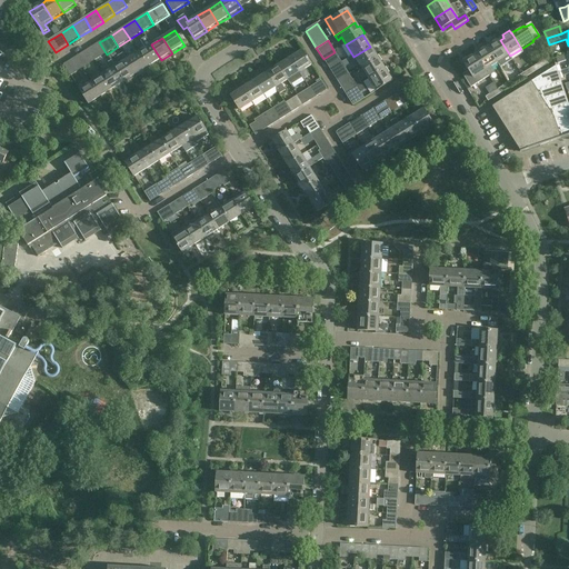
[(500,40),(488,48),(498,63),(501,68),(512,60),(510,56),(500,40)]
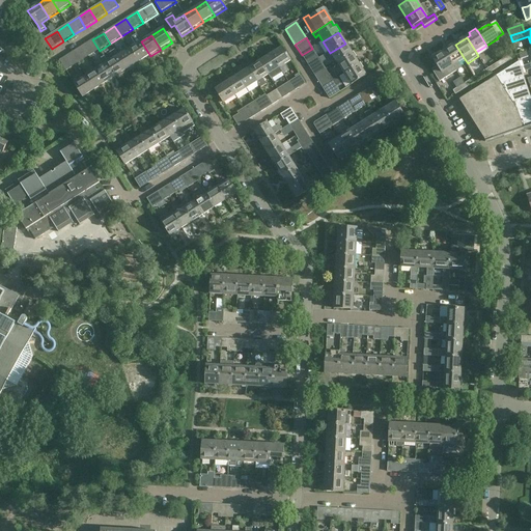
[(100,51),(92,39),(82,47),(88,57),(100,51)]
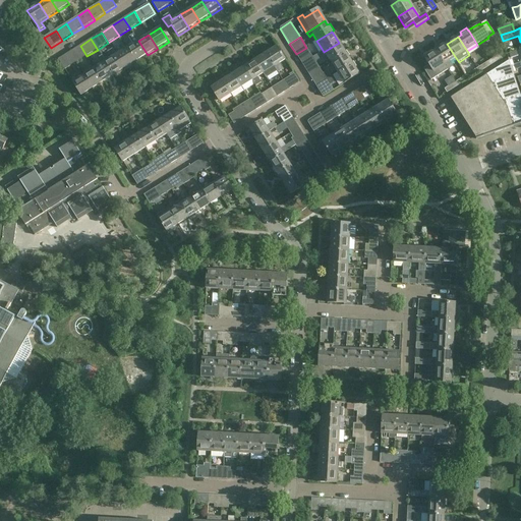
[(138,41),(127,48),(136,62),(148,55),(138,41)]
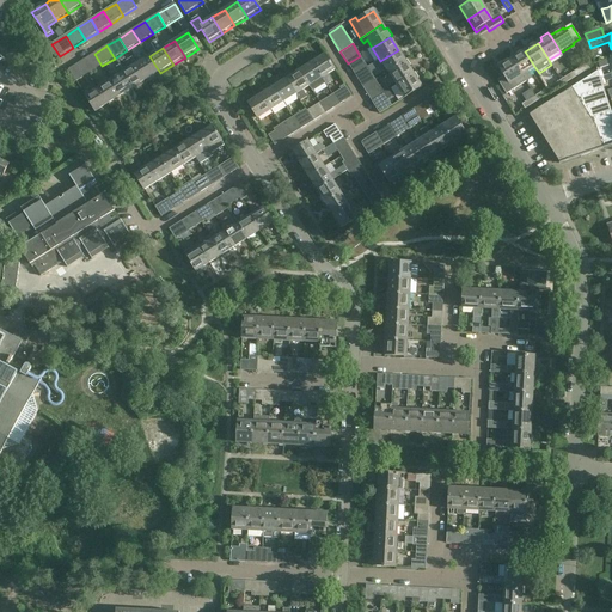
[(398,50),(380,61),(377,63),(380,68),(384,66),(389,73),(405,62),(398,50)]
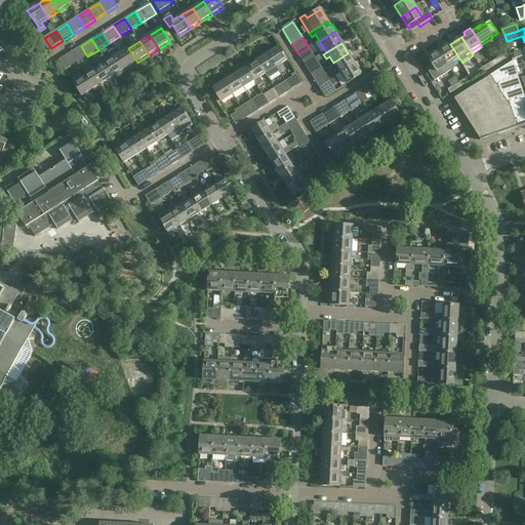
[(450,44),(439,51),(452,71),(457,68),(453,63),(459,58),(450,44)]
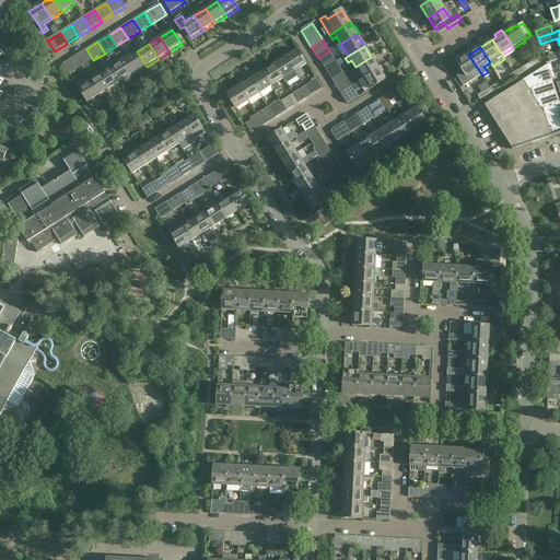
[(93,60),(86,49),(74,57),(82,68),(93,60)]
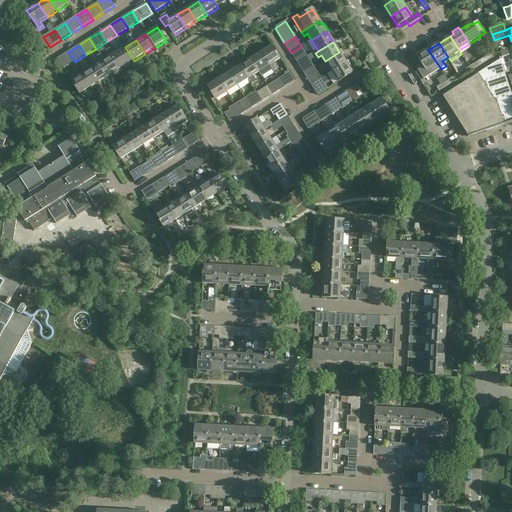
[(262,53),(270,67),(273,71),(278,68),(276,63),(281,60),(273,46),(262,53)]
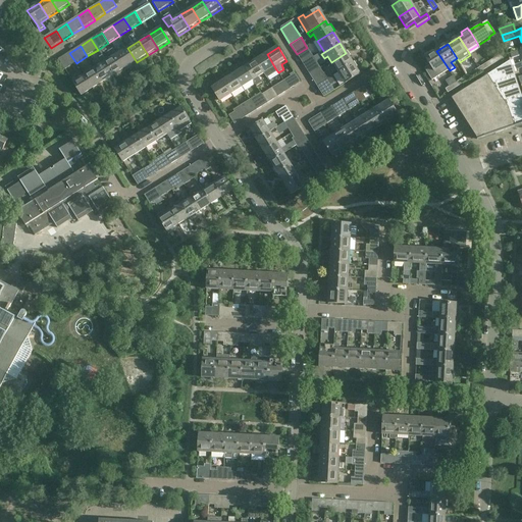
[(127,48),(116,55),(125,69),(137,62),(127,48)]
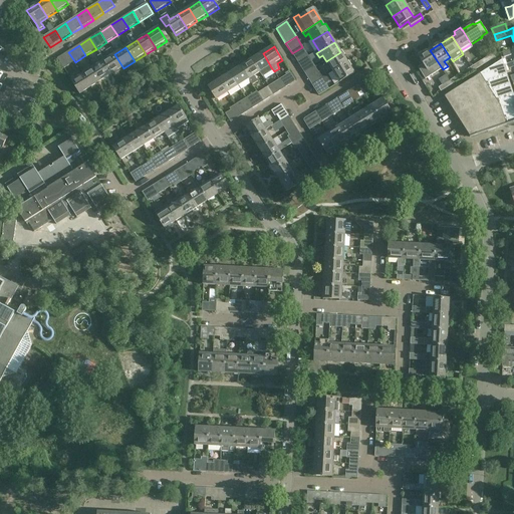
[(302,47),(292,53),(299,64),(309,57),(302,47)]
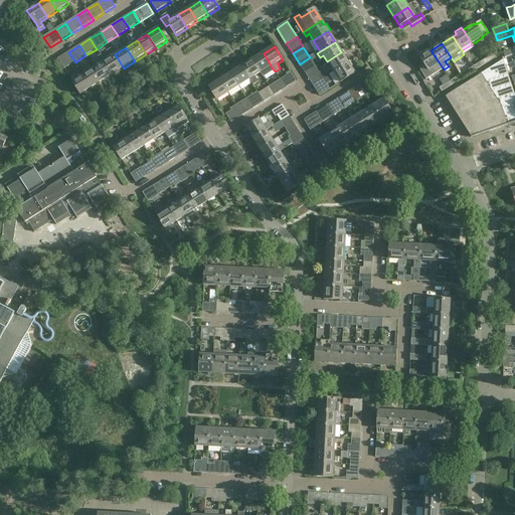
[(111,57),(104,61),(113,75),(124,68),(115,54),(111,48),(107,51),(111,57)]
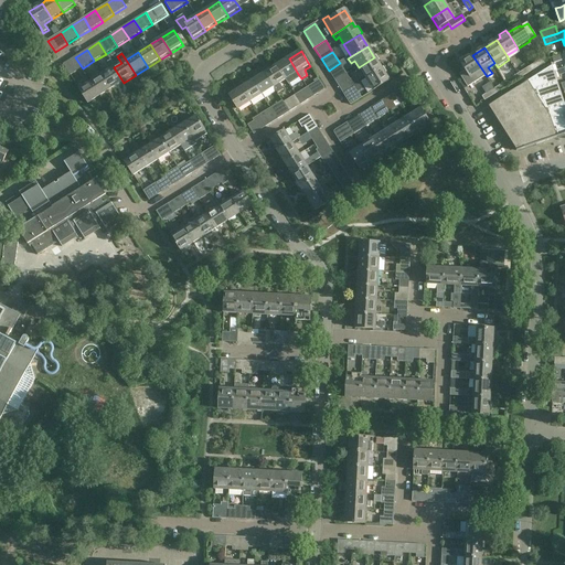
[(487,76),(472,55),(460,63),(466,72),(459,76),(464,82),(460,84),(464,89),(467,87),(468,88),(487,76)]
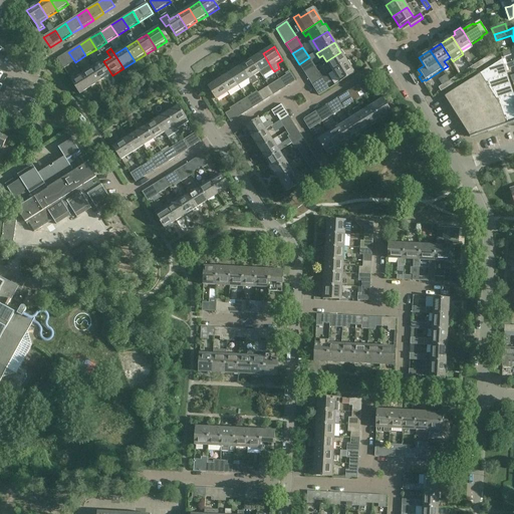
[(75,62),(68,52),(57,58),(64,69),(75,62)]
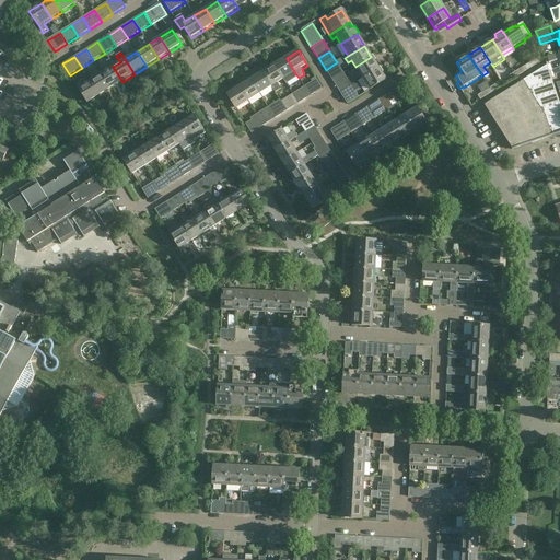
[(378,69),(371,57),(356,67),(362,79),(378,69)]
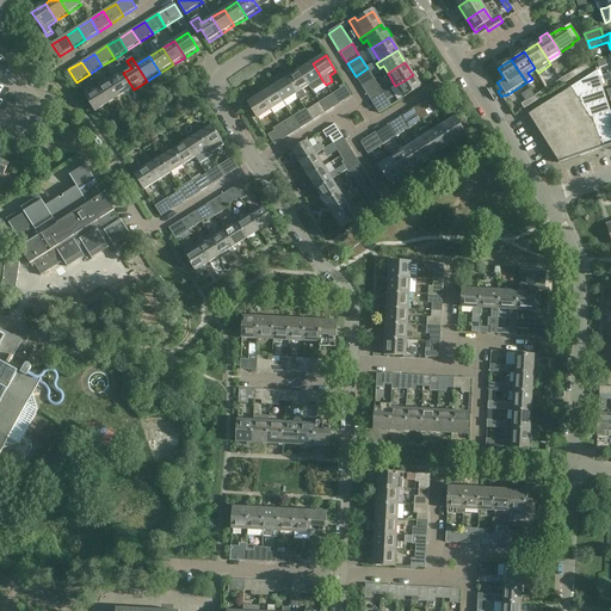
[(322,80),(313,63),(300,72),(309,87),(322,80)]
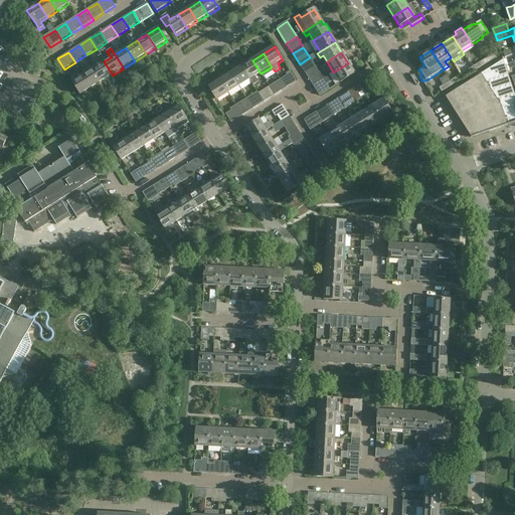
[(483,61),(486,64),(496,58),(494,54),(483,61)]
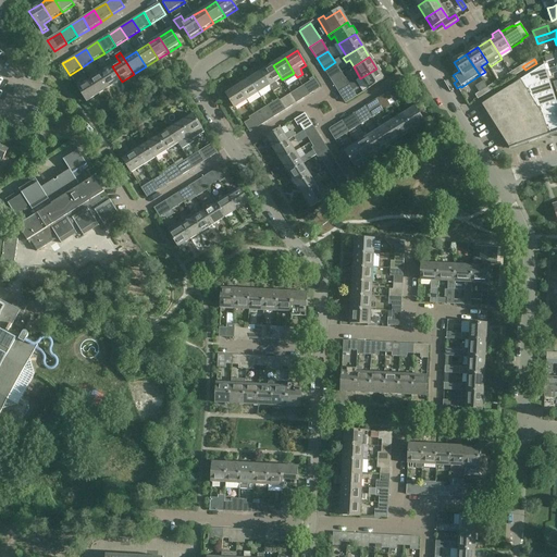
[(122,82),(112,66),(109,60),(103,63),(108,70),(101,74),(110,89),(122,82)]
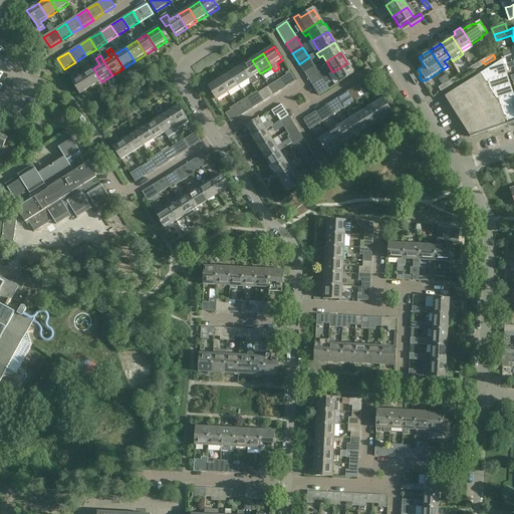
[(309,57),(299,64),(305,74),(315,68),(309,57)]
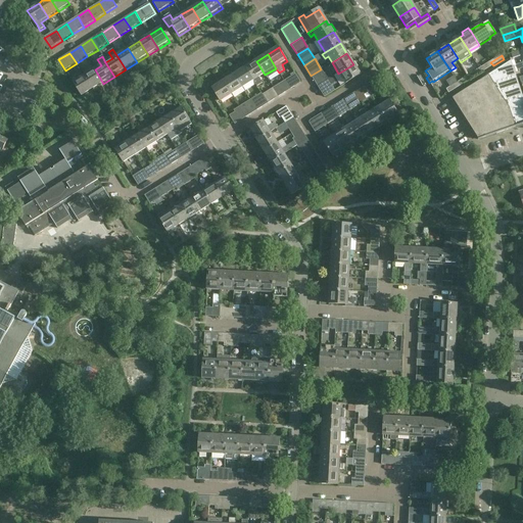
[(256,61),(245,68),(254,82),(256,87),(263,83),(260,78),(265,75),(256,61)]
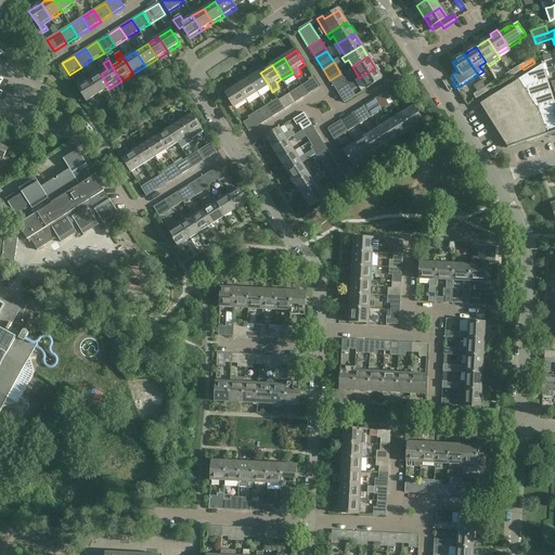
[(553,97),(549,85),(544,73),(542,65),(479,104),(507,150),(554,132),(554,103),(553,98),(553,97)]
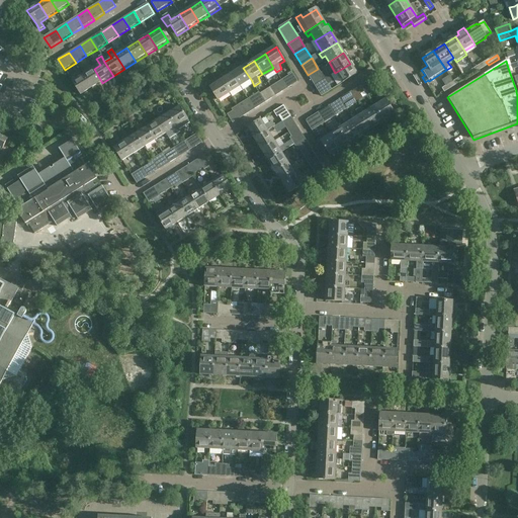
[(489,65),(486,62),(476,68),(478,72),(489,65)]
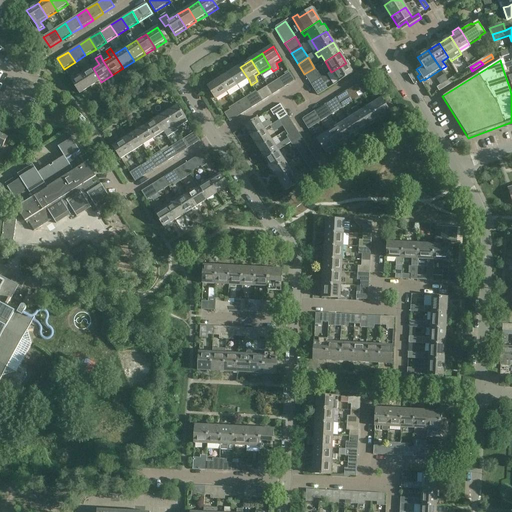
[(353,74),(346,63),(331,72),(339,83),(353,74)]
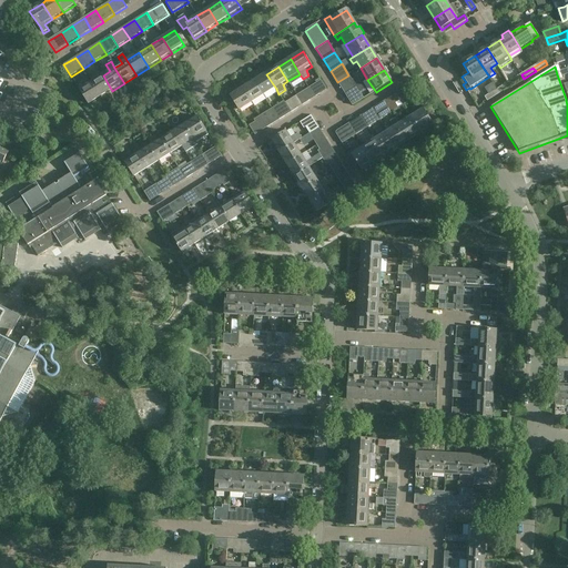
[(266,74),(254,82),(264,97),(276,89),(266,74)]
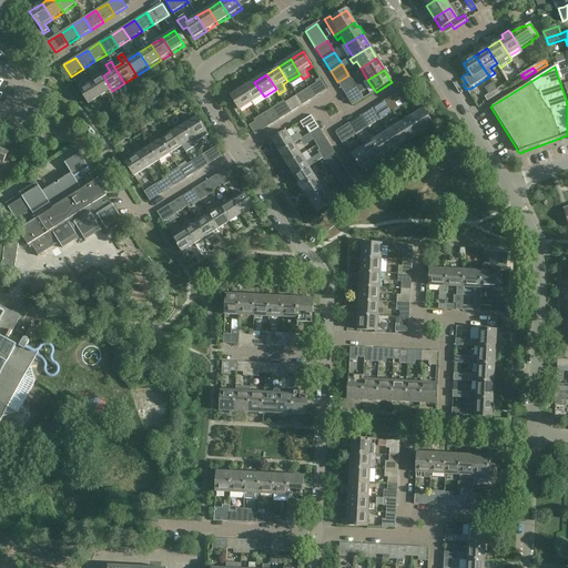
[(524,79),(521,74),(509,82),(513,87),(524,79)]
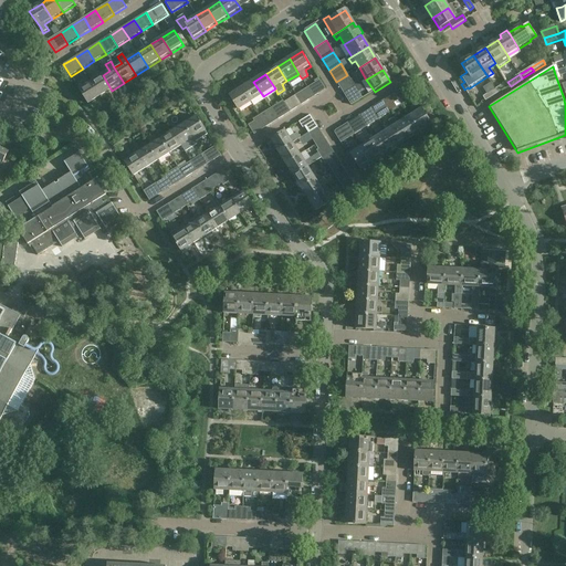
[(112,91),(103,75),(91,82),(101,97),(112,91)]
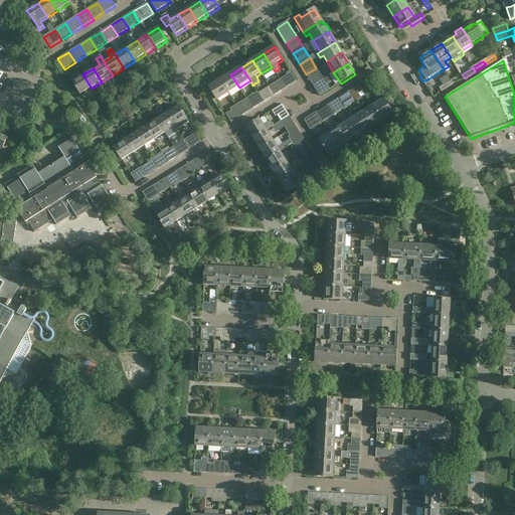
[(323,78),(316,68),(306,74),(313,86),(323,78)]
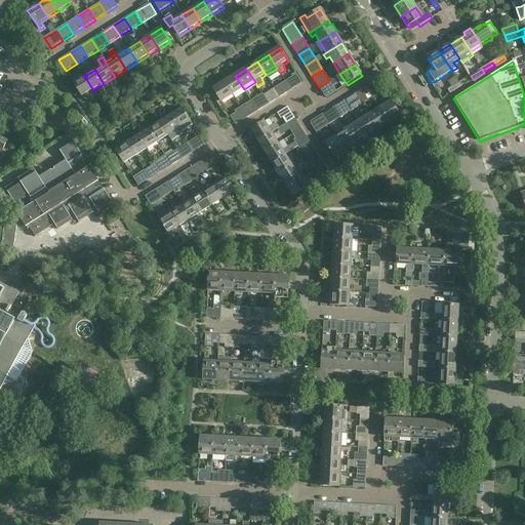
[(285,82),(291,90),(301,83),(296,75),(285,82)]
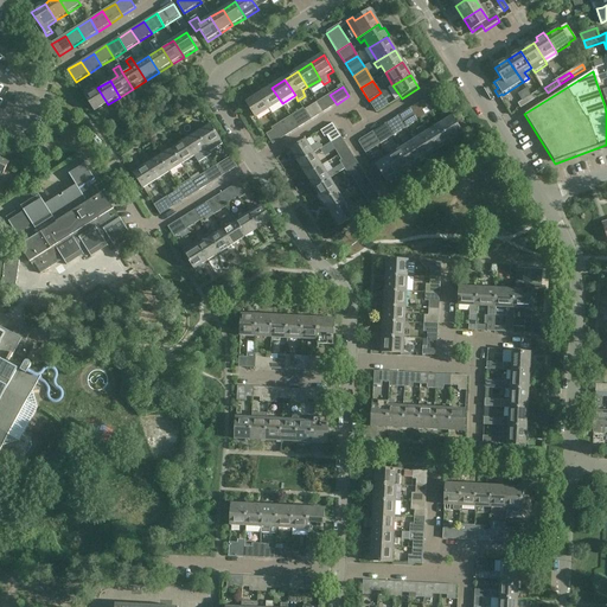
[(108,104),(97,88),(84,96),(95,113),(108,104)]
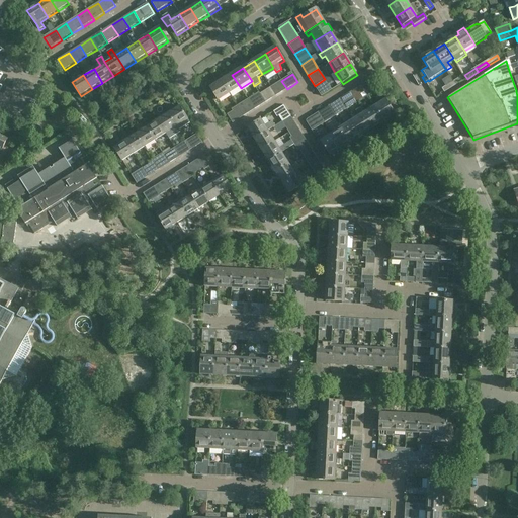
[(232,75),(222,81),(230,95),(241,88),(232,75)]
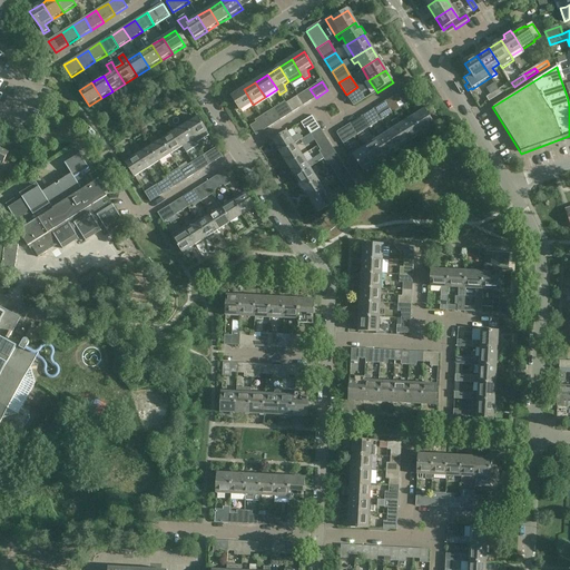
[(514,87),(511,82),(499,90),(502,94),(514,87)]
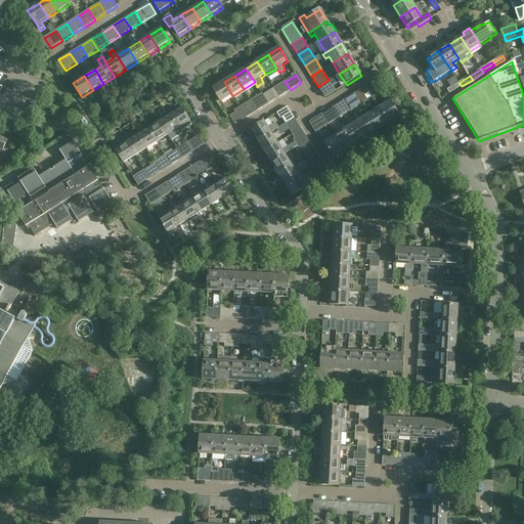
[(336,91),(329,80),(318,87),(325,98),(336,91)]
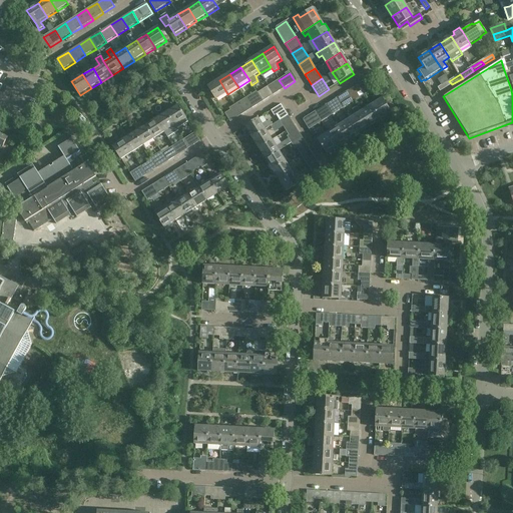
[(334,79),(330,81),(335,92),(340,89),(334,79)]
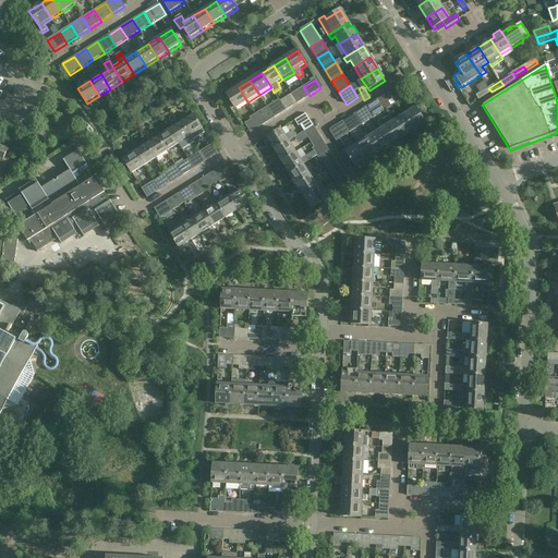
[(247,102),(239,87),(227,95),(235,110),(247,102)]
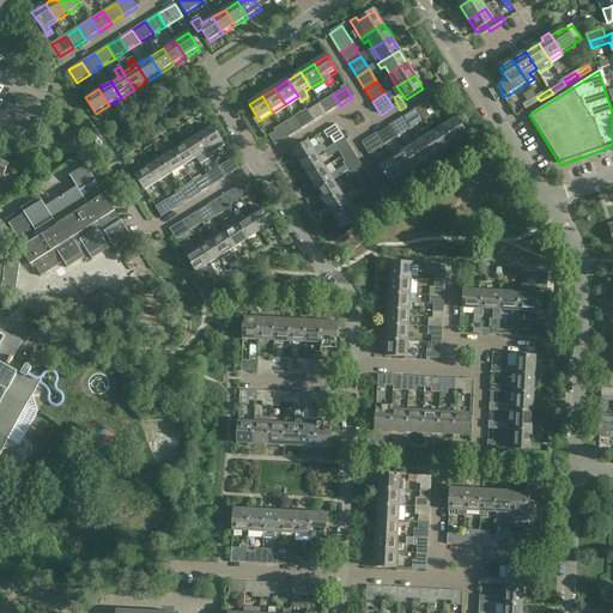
[(333,96),(327,99),(333,109),(340,105),(333,96)]
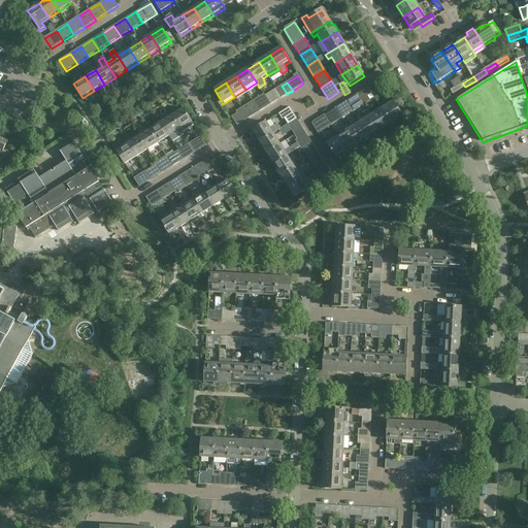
[(374,84),(368,88),(374,98),(381,95),(374,84)]
